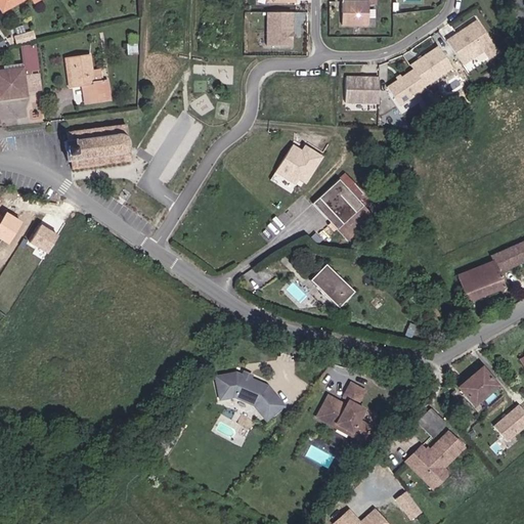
[(22,0),(0,0),(0,7),(2,11),(22,0)]
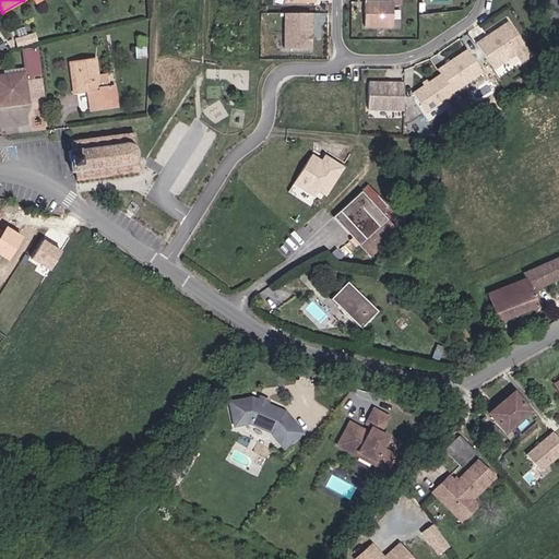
[(393,26),(393,1),(365,1),(365,26),(393,26)]
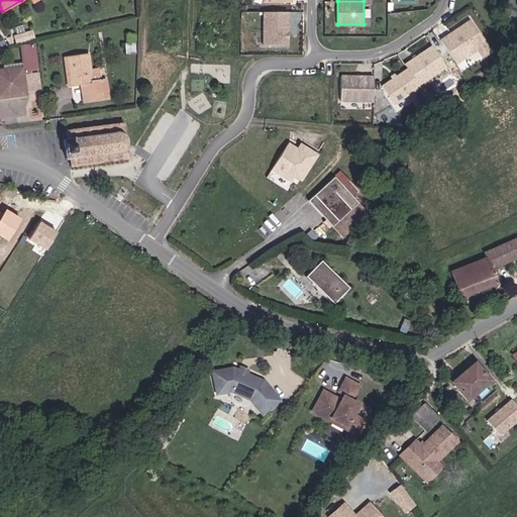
[(288,45),(288,12),(264,12),(264,45),(288,45)]
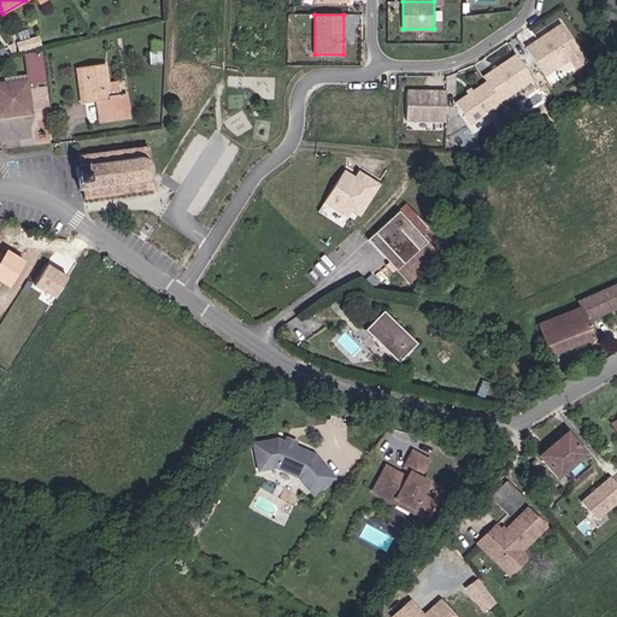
[(585,60),(559,23),(551,30),(552,31),(547,35),(546,33),(524,47),(544,75),(568,59),(575,68),(585,60)]
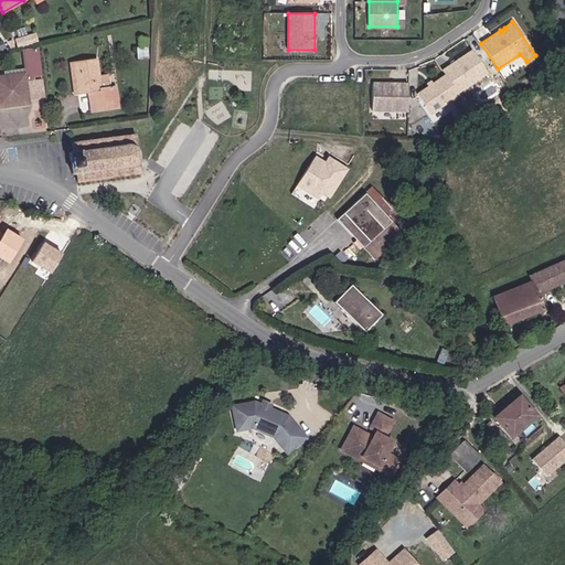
[(32,34),(21,38),(23,45),(34,42),(32,34)]
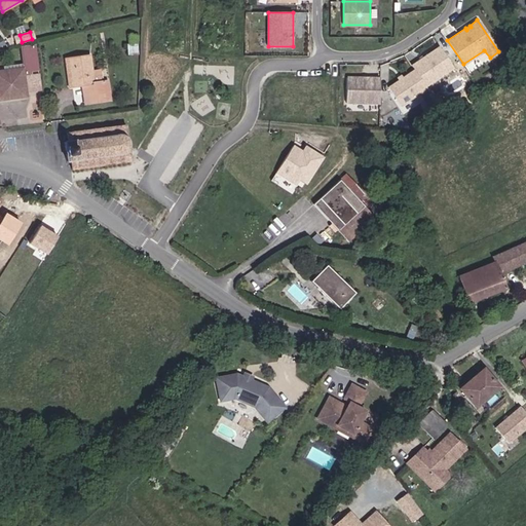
[(20,35),(12,36),(14,44),(22,42),(20,35)]
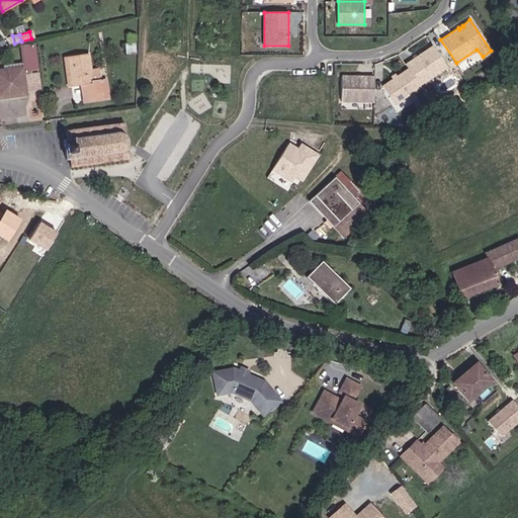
[(137,54),(136,34),(126,35),(126,42),(125,44),(126,54),(137,54)]
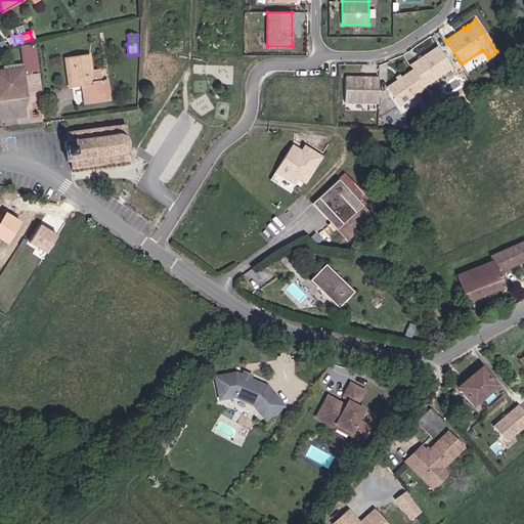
[(437,46),(409,64),(412,69),(424,86),(451,67),(437,46)]
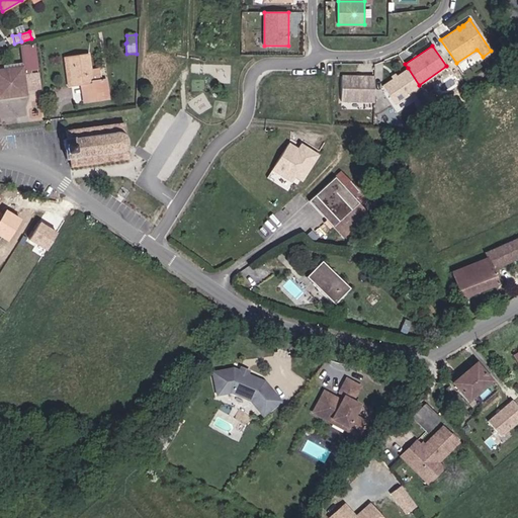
[(22,65),(5,67),(5,70),(22,67),(23,67),(23,71),(38,69),(35,47),(20,49),(22,65)]
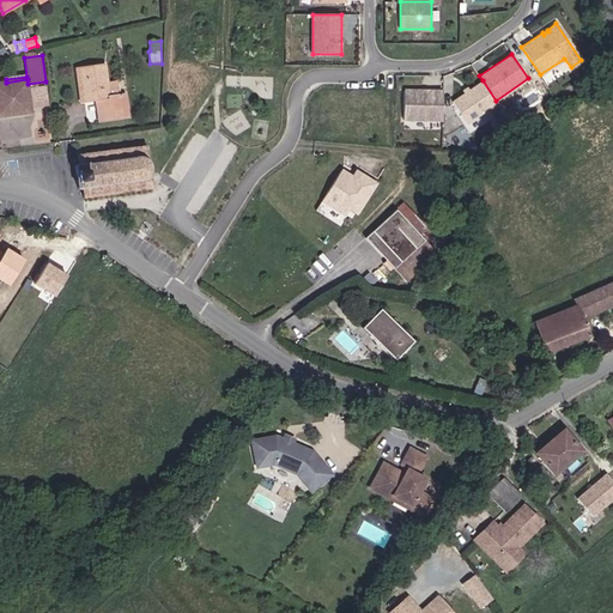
[(117,96),(116,83),(108,84),(104,65),(80,67),(85,102),(96,101),(99,101),(103,122),(128,119),(125,95),(117,96)]
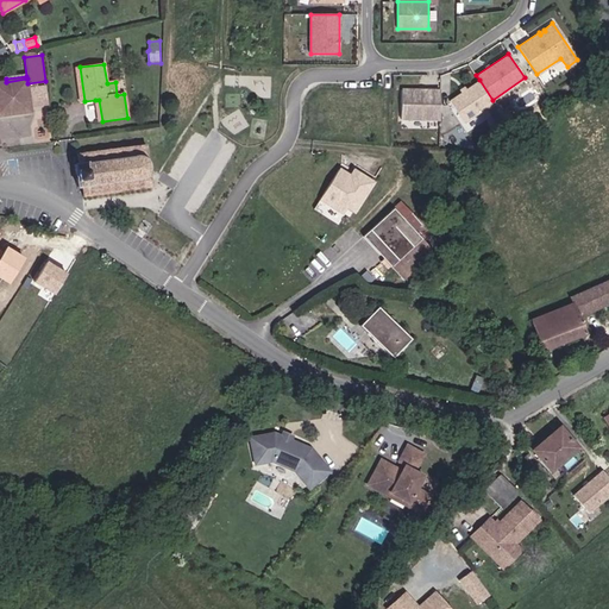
[(0,115),(31,112),(26,79),(6,82),(0,82),(0,115)]
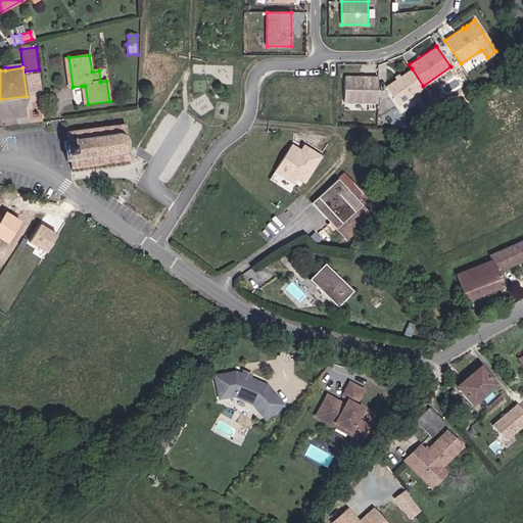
[(412,68),(386,87),(398,105),(424,87),(423,86),(412,68)]
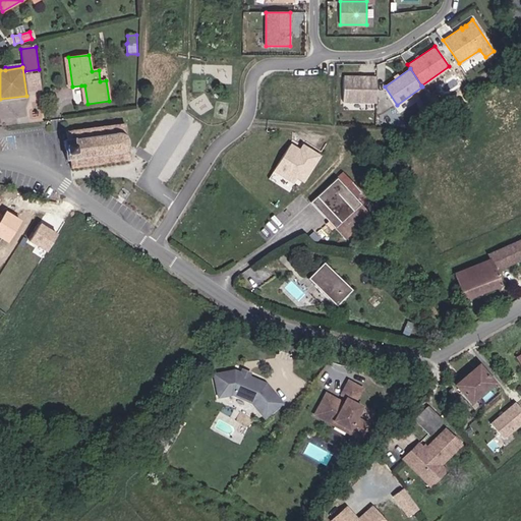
[(375,102),(377,77),(343,76),(343,102),(375,102)]
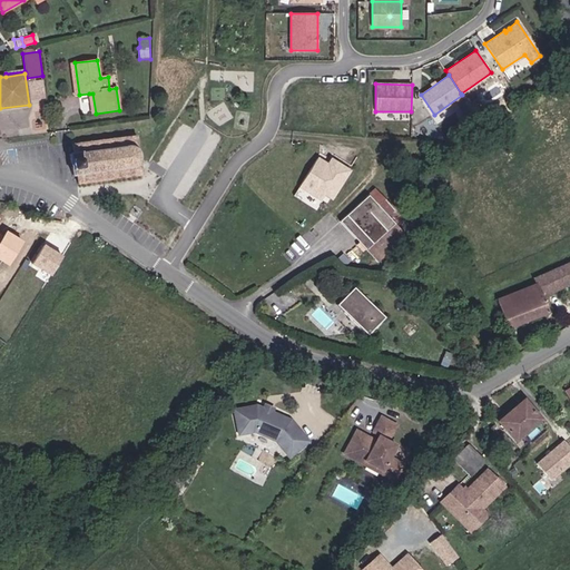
[(471,108),(464,99),(458,104),(463,112),(471,108)]
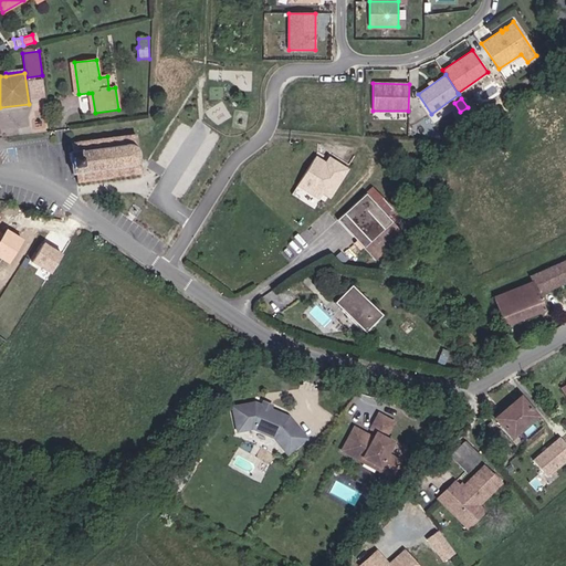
[(465,118),(472,114),(468,107),(460,112),(465,118)]
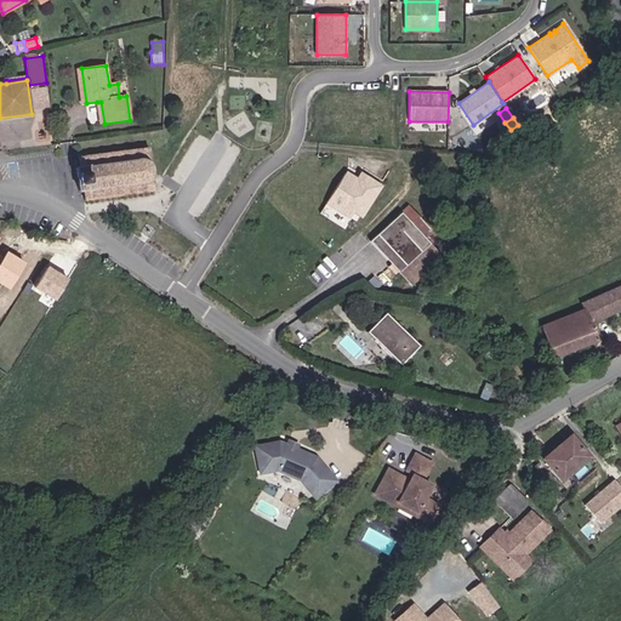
[(149,148),(79,157),(80,167),(77,167),(79,191),(83,191),(85,200),(155,192),(149,148)]
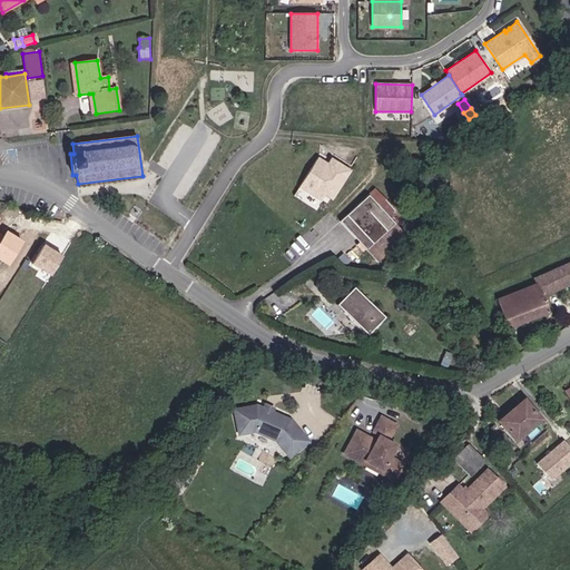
[(331,165),(320,158),(300,188),(322,203),(327,195),(334,200),(353,173),(334,159),(331,165)]
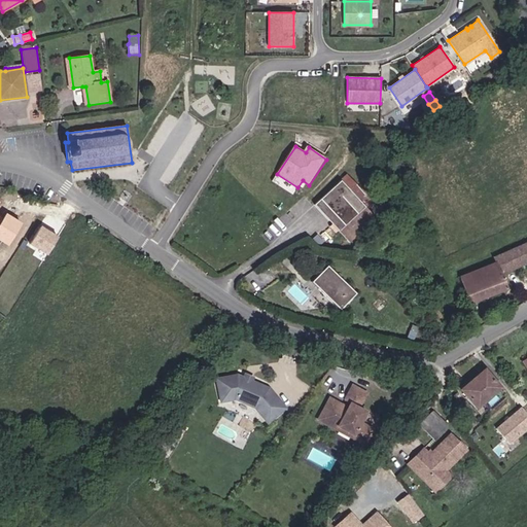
[(364,195),(347,174),(314,205),(348,243),(375,218),(358,200),(364,195)]
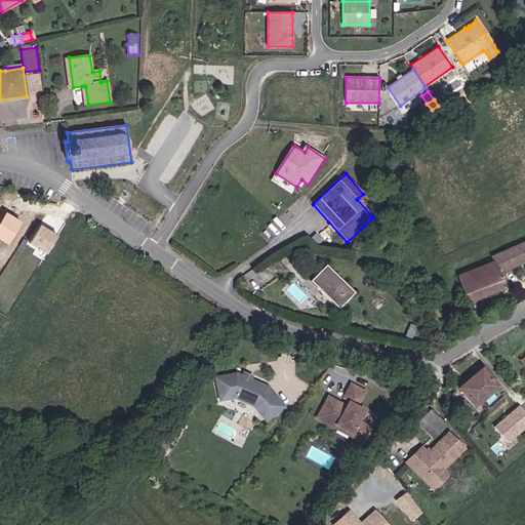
[(0,240),(9,245),(23,223),(6,213),(4,217),(0,214),(0,240)]
